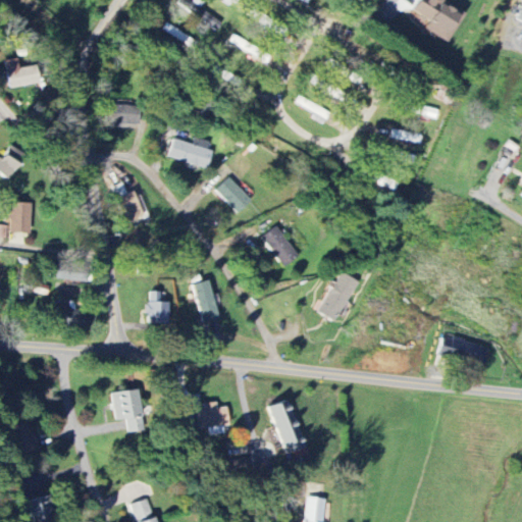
[(422,29),(445,43),(463,13),(439,0),(417,0),(411,10),(427,20),(422,29)]
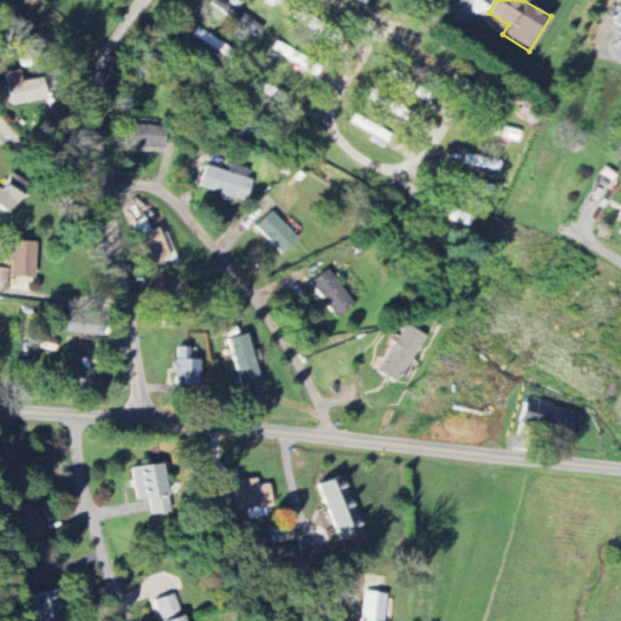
[(5,72),(10,104),(44,100),(39,78),(22,80),(20,69),(5,72)]
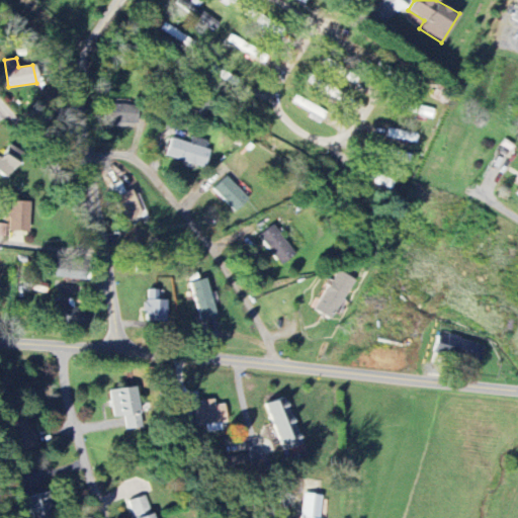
[(321,64),(355,82),(358,75),(324,58),(321,64)]
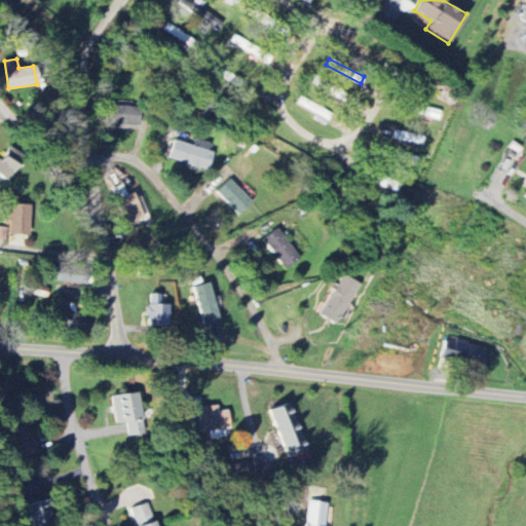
[(415,89),(418,83),(404,74),(400,80),(415,89)]
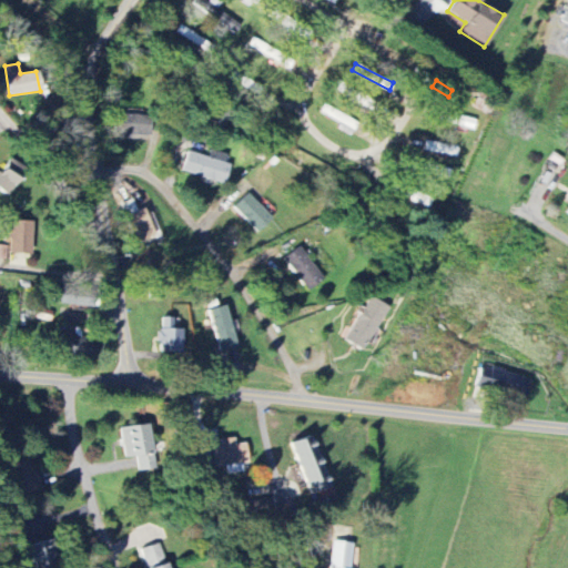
[(343,92),(372,110),(375,103),(347,85),(343,92)]
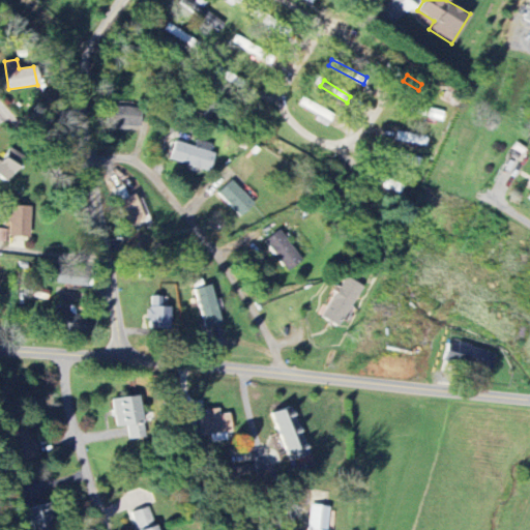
[(109,104),(108,127),(139,128),(141,106),(109,104)]
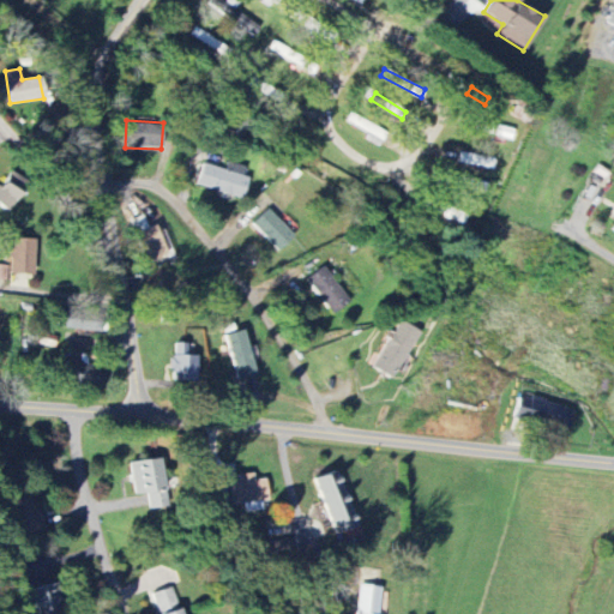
[(495,156),(461,154),(459,164),(494,168),(495,156)]
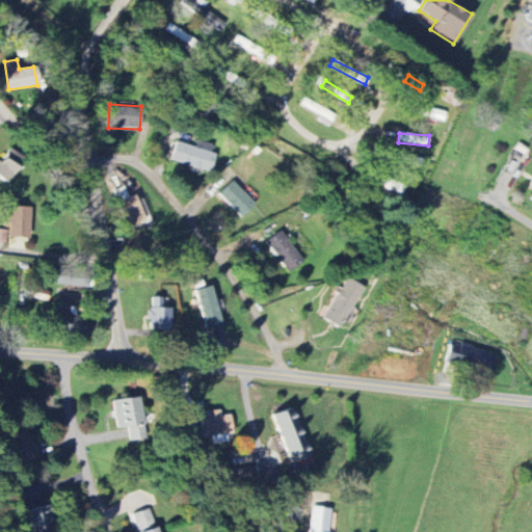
[(211,170),(215,153),(211,152),(213,144),(197,140),(196,147),(176,142),(171,162),(211,170)]
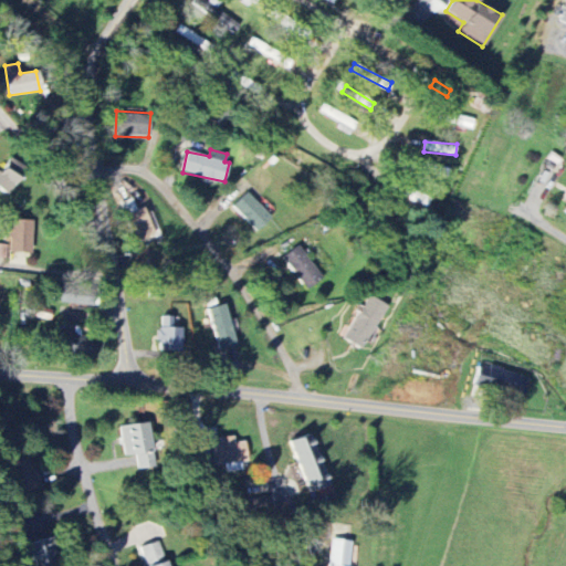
[(0,173),(0,190),(9,196),(24,169),(9,159),(0,174),(0,173)]
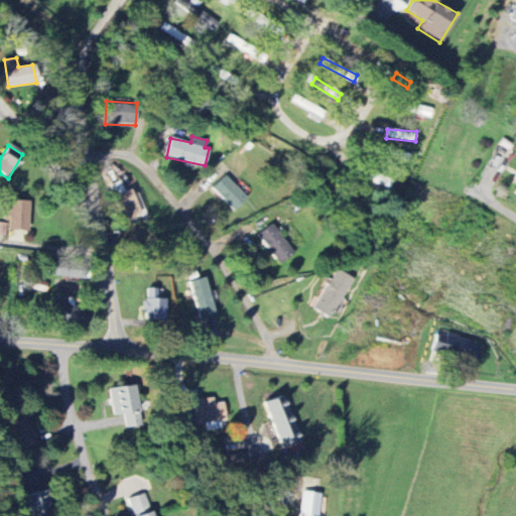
[(378,157),(408,160),(409,152),(379,149),(378,157)]
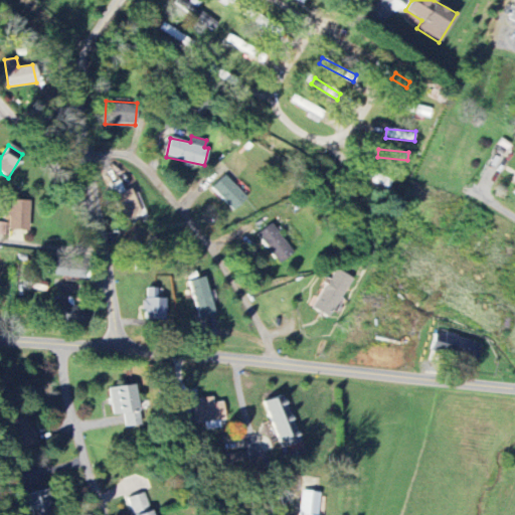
[(212,188),(233,211),(247,198),(225,175),(212,188)]
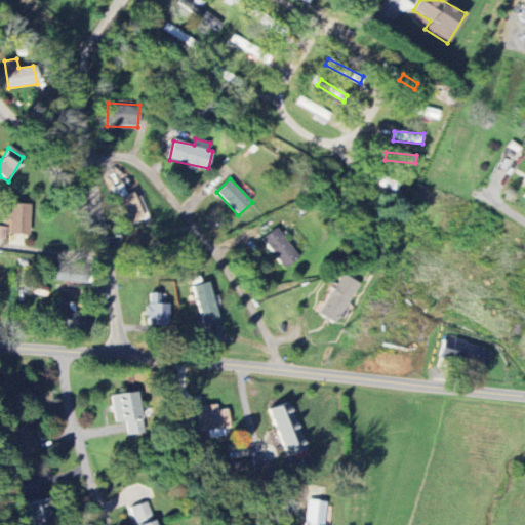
[(127,195),(123,183),(112,187),(125,224),(143,217),(133,193),(127,195)]
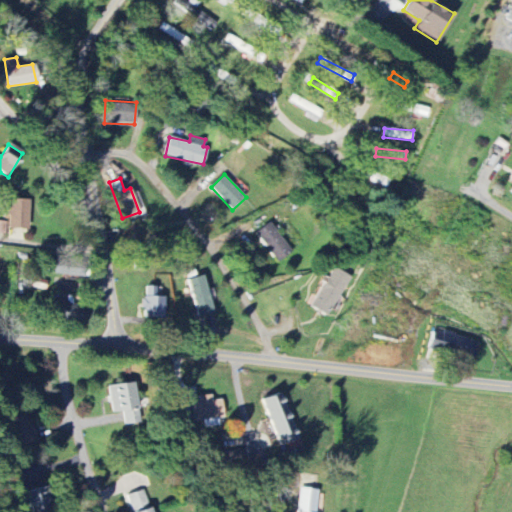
[(7,229),(27,229),(28,200),(3,199),(2,215),(7,216),(7,229)]
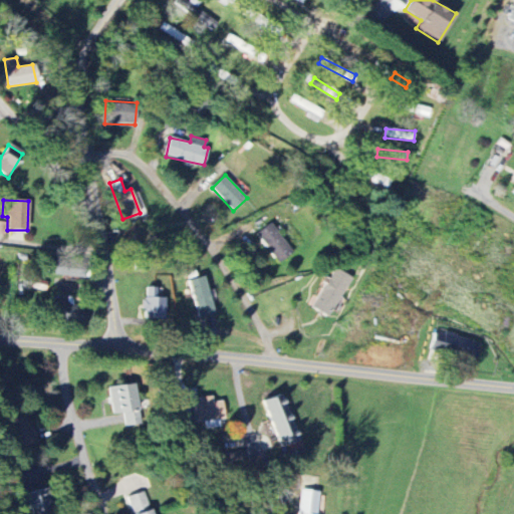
[(277,264),(292,255),(273,223),(258,232),(277,264)]
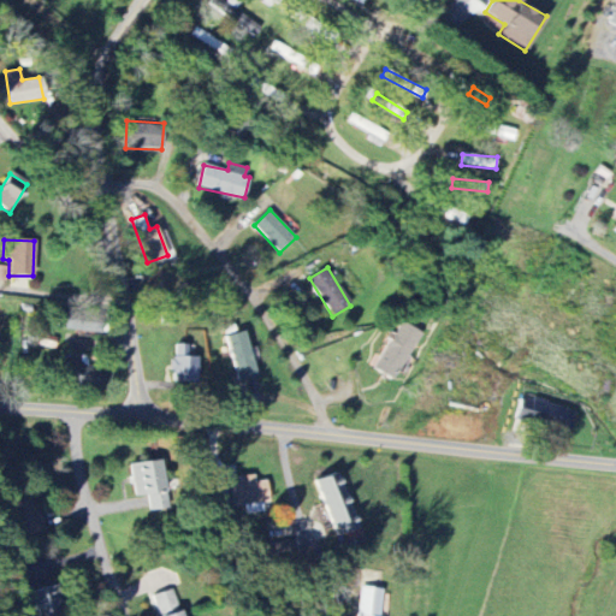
[(99,317),(58,315),(58,330),(99,331),(99,317)]
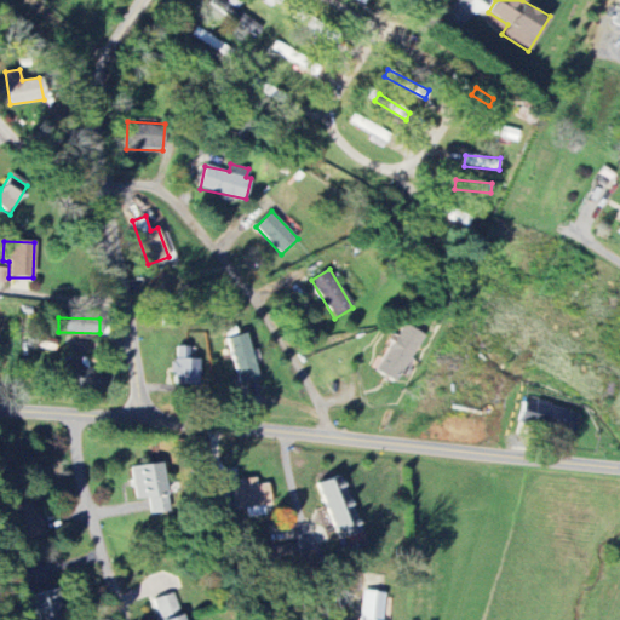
[(396,383),(424,334),(405,323),(377,372),(396,383)]
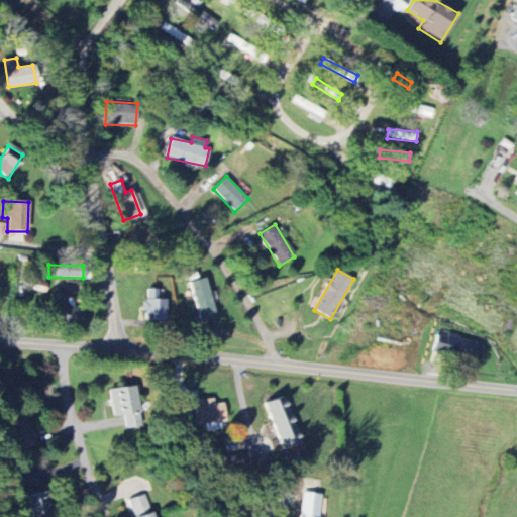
[(191,281),(198,319),(213,316),(206,278),(191,281)]
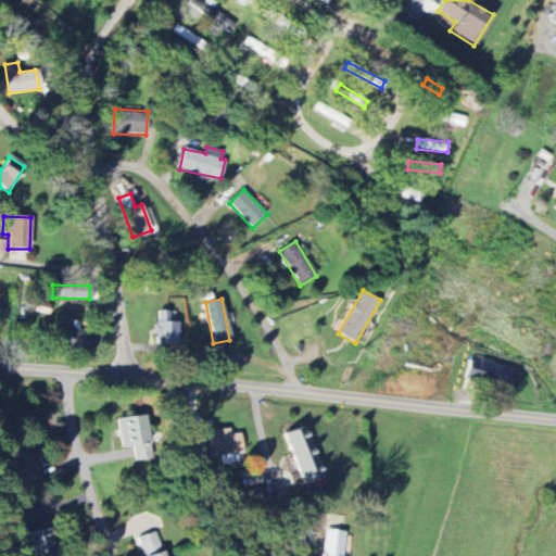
[(169,311),(156,311),(156,344),(178,345),(179,321),(169,321),(169,311)]
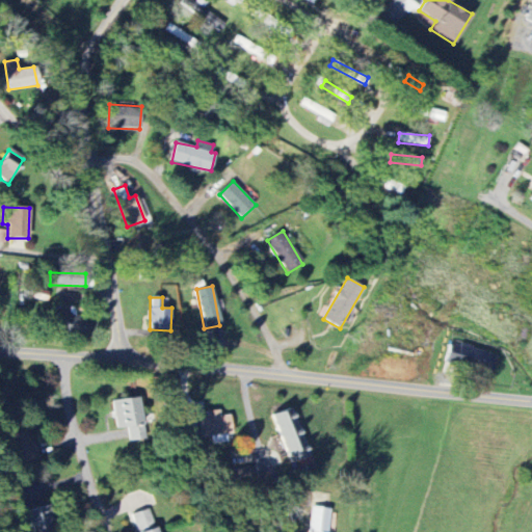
[(78,333),(81,316),(55,311),(52,328),(78,333)]
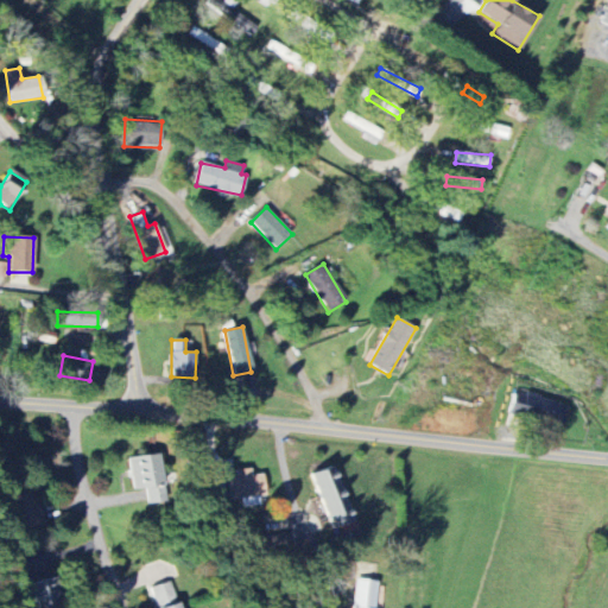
[(568,403),(513,394),(510,416),(565,424),(568,403)]
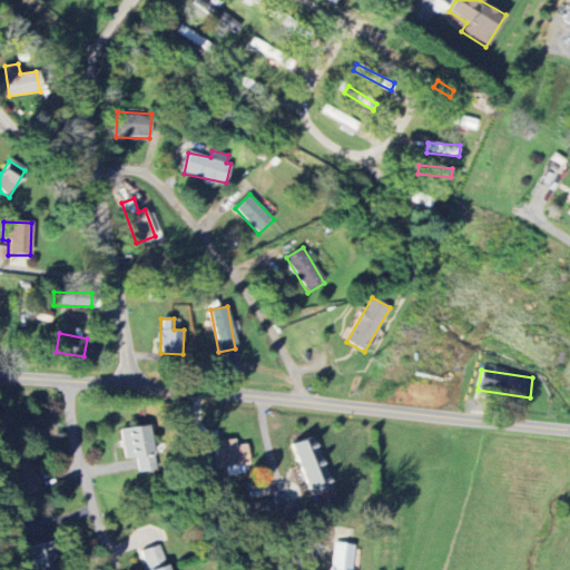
[(137,472),(154,471),(151,426),(121,428),(123,459),(136,459),(137,472)]
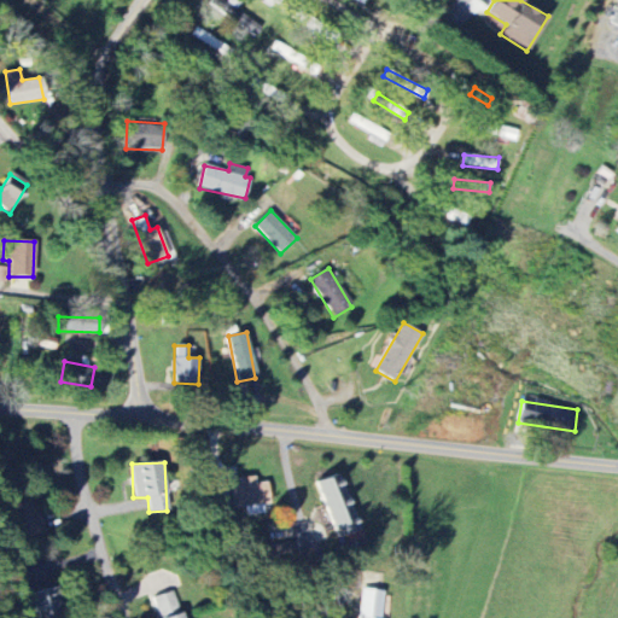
[(350,542),(362,537),(338,473),(316,482),(338,538),(348,535),(350,542)]
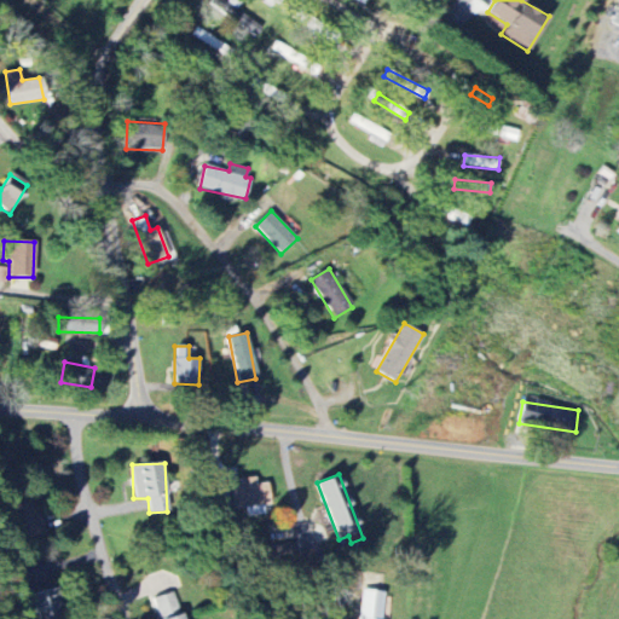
[(271,504),(267,484),(256,485),(255,476),(239,479),(241,486),(229,489),(232,510),(244,508),(247,516),(265,514),(264,505),(271,504)]
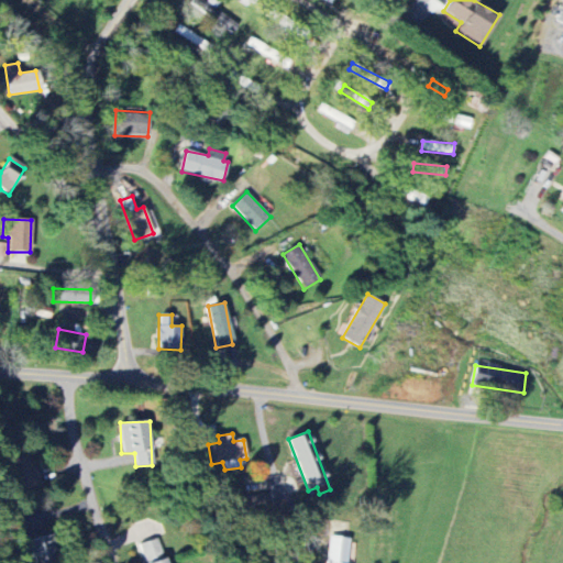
[(12,490),(41,484),(32,451),(3,459),(12,490)]
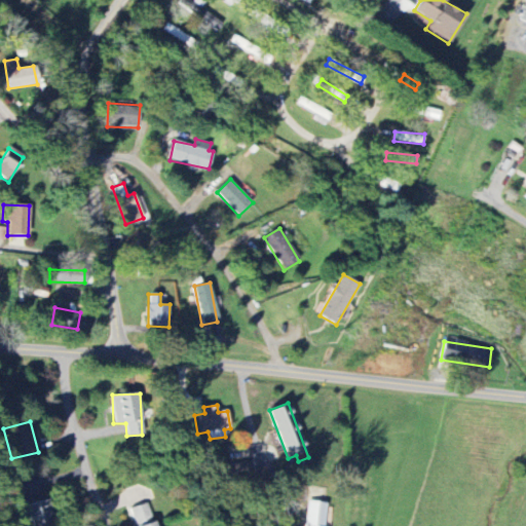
[(32,525),(49,525),(53,525),(47,500),(27,505),(32,525)]
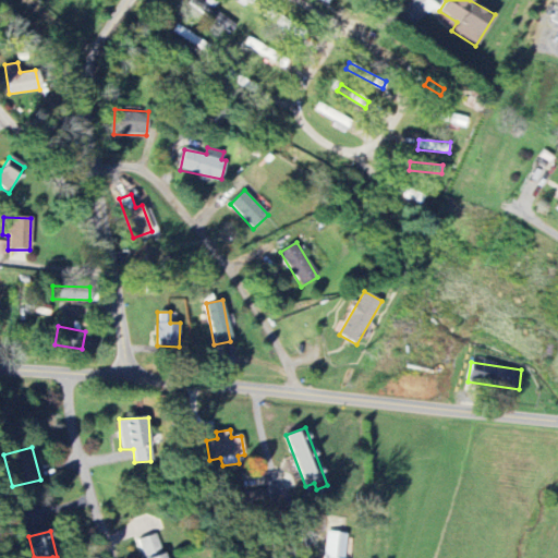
[(344,557),(348,534),(326,532),(323,557),(344,557)]
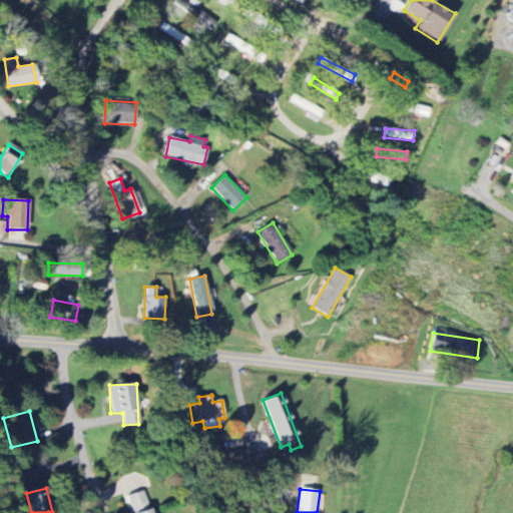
[(128,496),(133,512),(152,512),(145,490),(128,496)]
